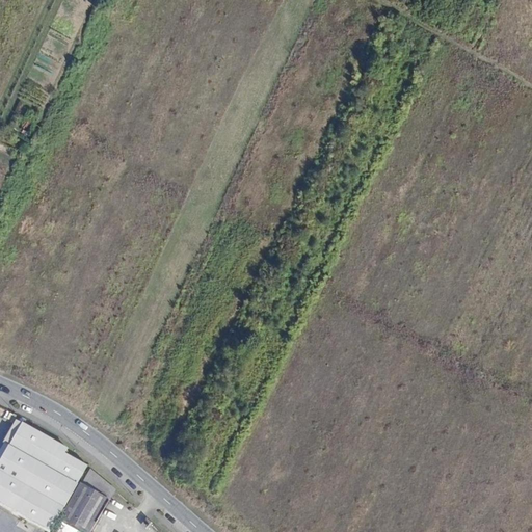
[(0,476),(59,509),(48,529),(51,531),(87,466),(64,453),(65,451),(68,448),(22,423),(0,460),(0,476)]
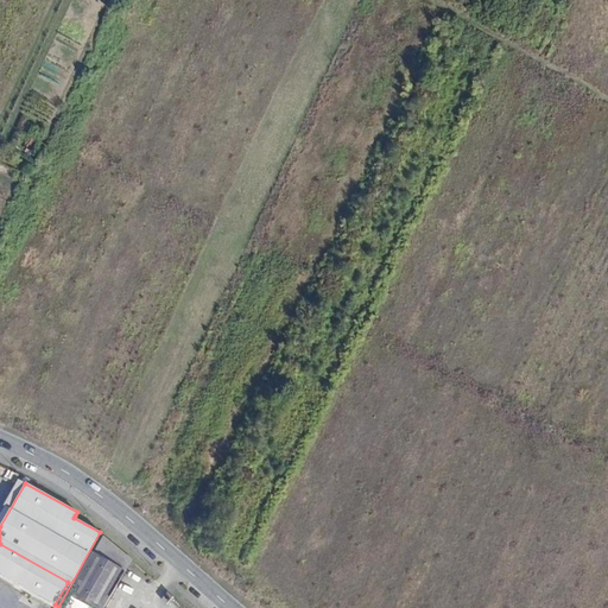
[(94,552),(92,552),(67,596),(76,601),(78,597),(96,607),(101,607),(127,567),(132,561),(103,536),(94,552)]
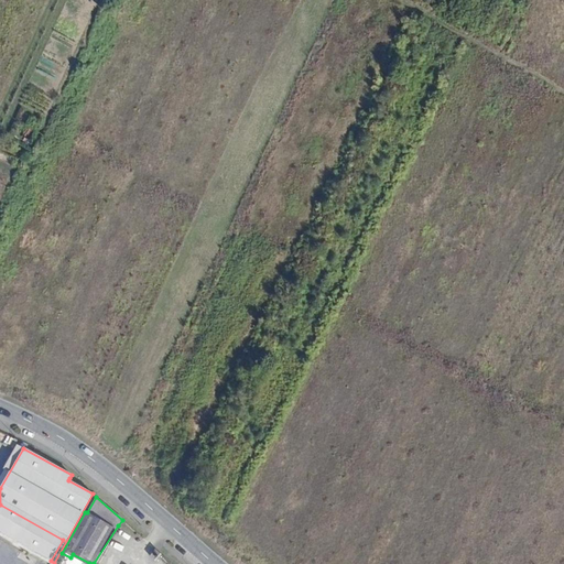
[(0,505),(0,532),(51,561),(63,540),(0,505)]
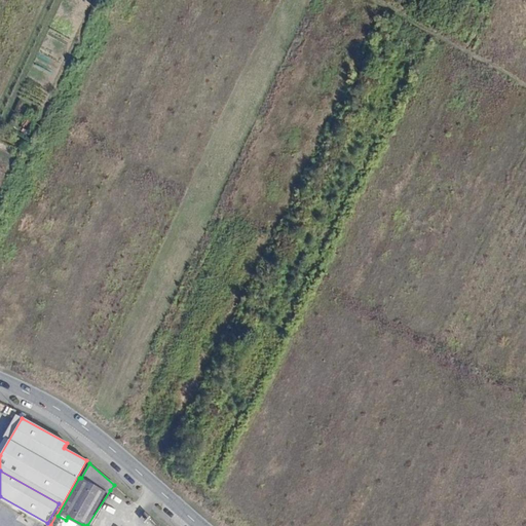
[(100,525),(105,519),(99,515),(91,525),(100,525)]
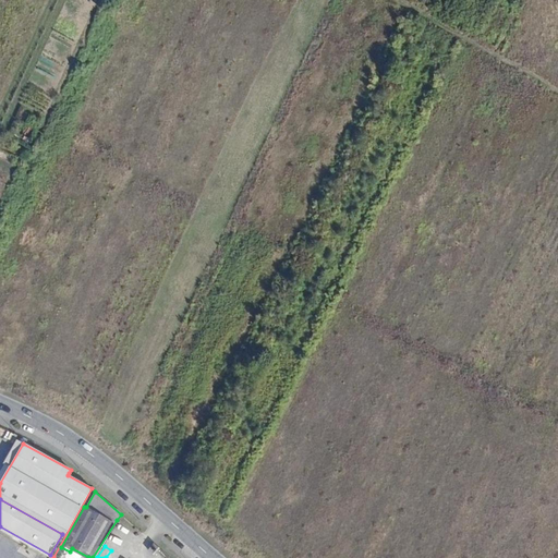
[(65,557),(70,552),(61,547),(56,557),(57,557),(65,557)]
